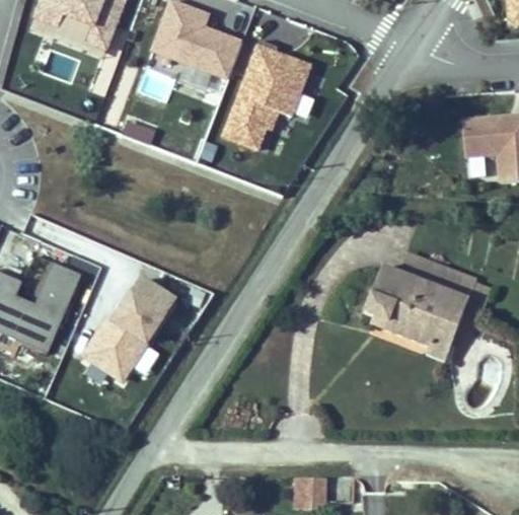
[(108,48),(123,0),(38,0),(30,25),(108,48)]
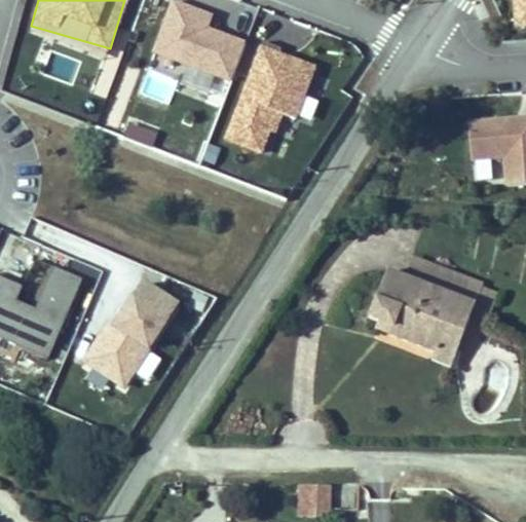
[(230,77),(245,40),(197,23),(202,9),(178,0),(172,0),(153,48),(186,61),(180,77),(207,87),(214,71),(230,77)]
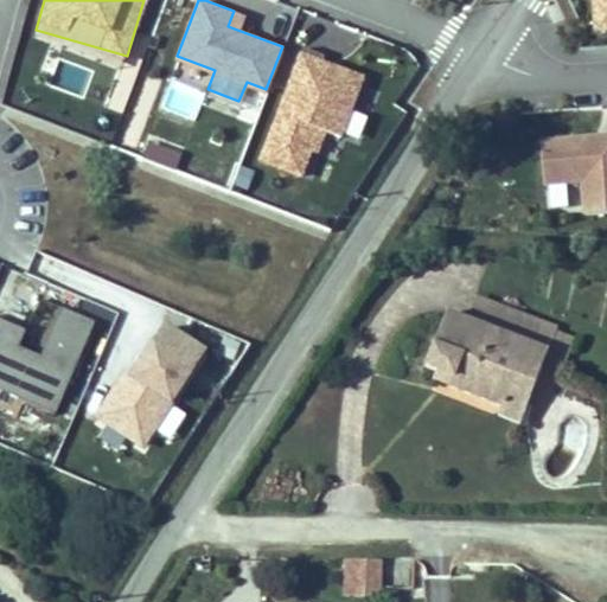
[(296,46),(259,160),(327,184),(336,160),(331,159),(362,68),(296,46)]
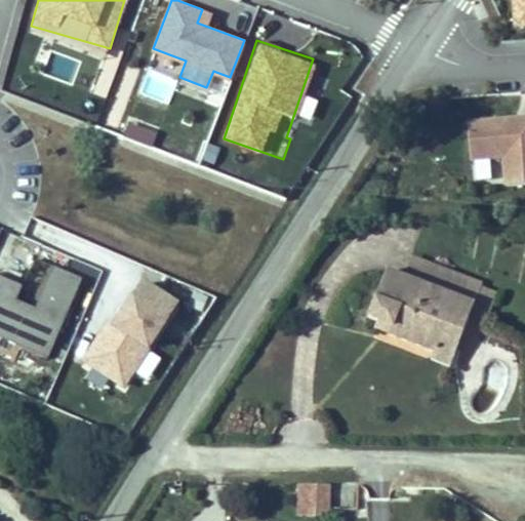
[(301,94),(297,117),(312,119),(315,97),(301,94)]
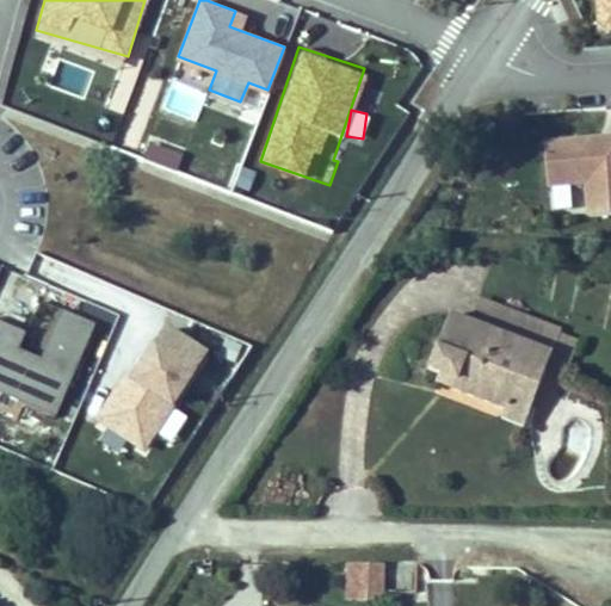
[(610,210),(610,131),(557,136),(561,183),(602,180),(604,211),(610,210)]
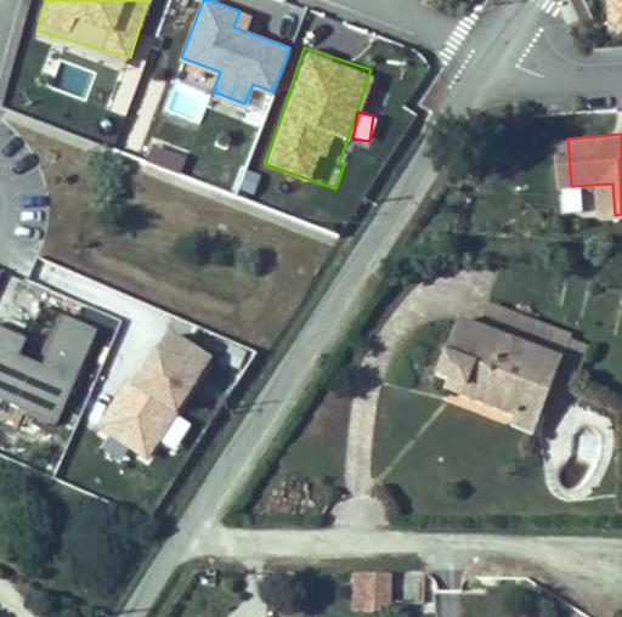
[(487,300),(479,322),(496,329),(504,306),(487,300)]
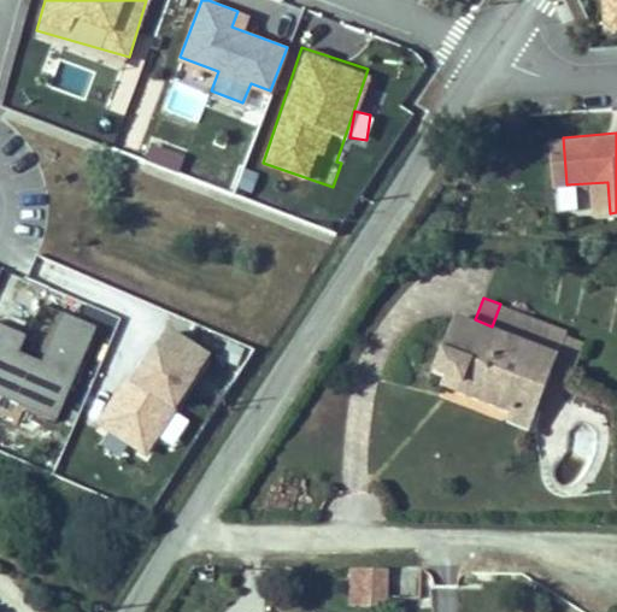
[(566,329),(500,304),(492,327),(475,319),(454,312),(433,369),(445,372),(460,378),(457,389),(510,409),(515,398),(536,406),(554,359),(564,334),(566,329)]
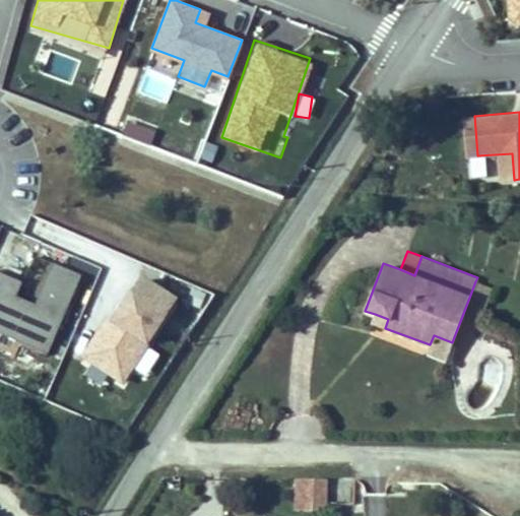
[(135,271),(82,360),(125,385),(177,297),(135,271)]
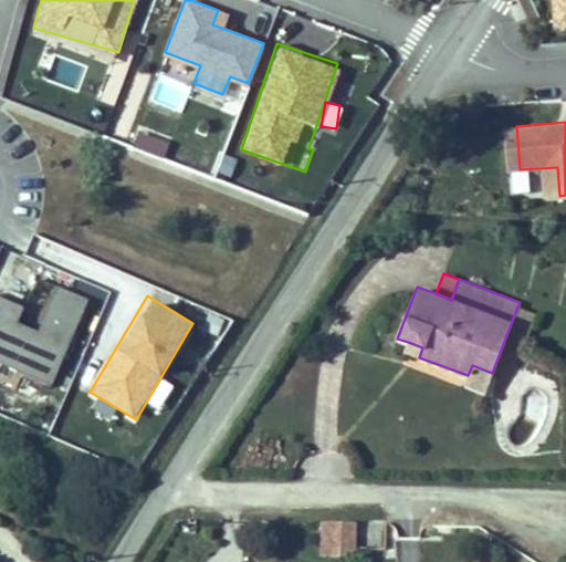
[(517,306),(509,330),(526,336),(535,313),(517,306)]
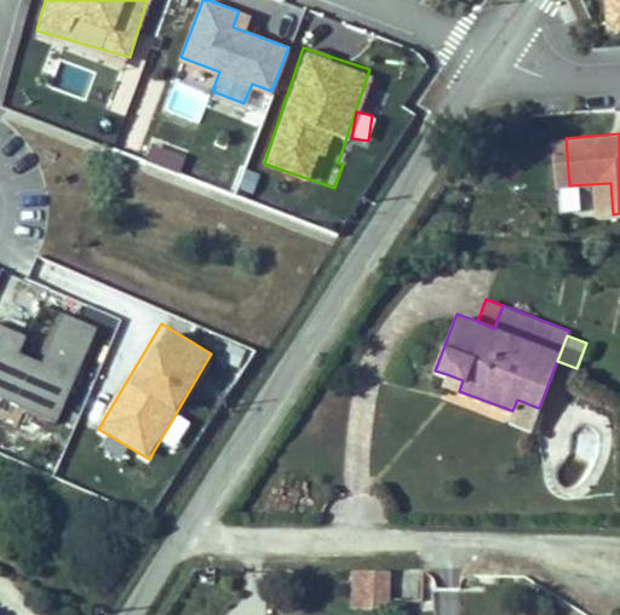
[(443,385),(459,391),(463,380),(447,374),(443,385)]
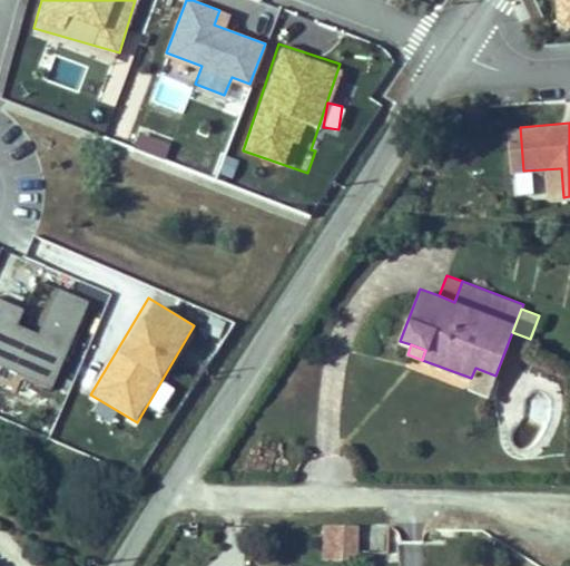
[(56,372),(0,349),(0,358),(52,381),(56,372)]
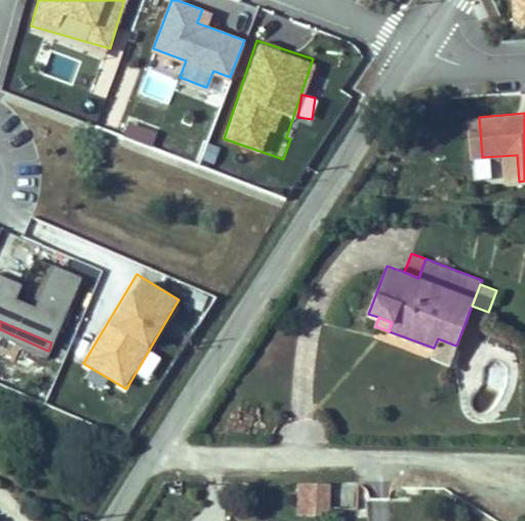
[(450,363),(450,362),(456,364),(462,348),(456,346),(438,338),(434,348),(431,356),(450,363)]
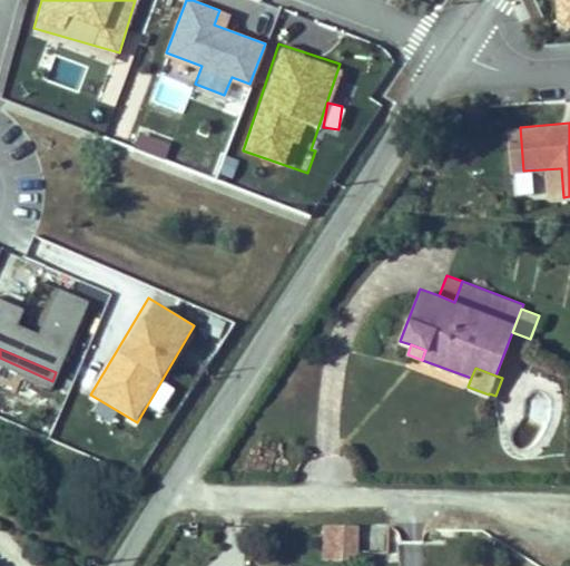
[(121,416),(114,427),(136,443),(144,432),(121,416)]
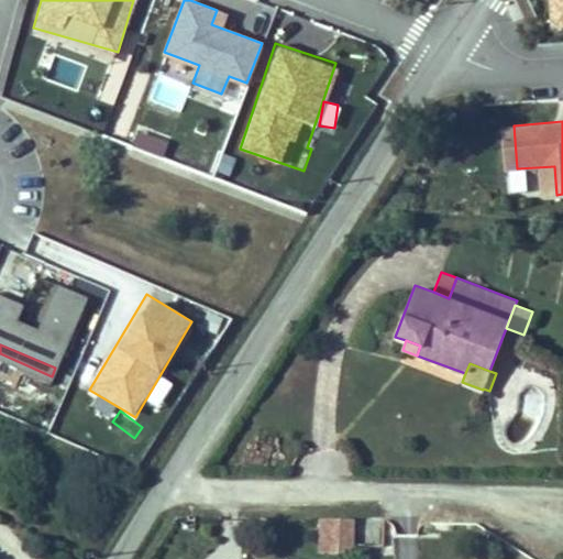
[(382,516),(356,514),(355,537),(381,538),(382,516)]
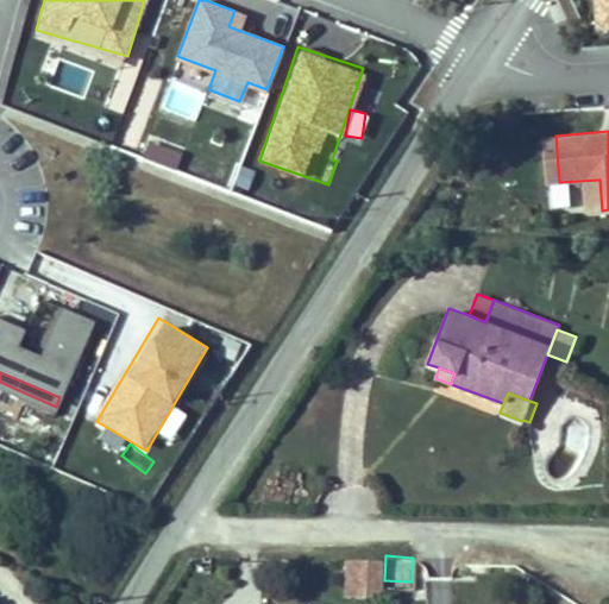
[(365,559),(347,559),(347,580),(365,582),(365,559)]
